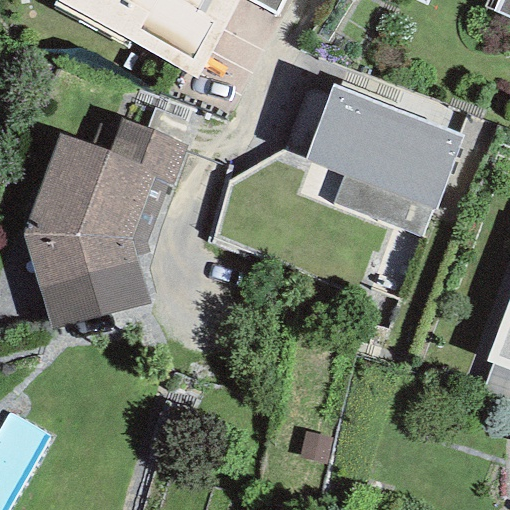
[(56,0),(196,77),(238,0),(56,0)]
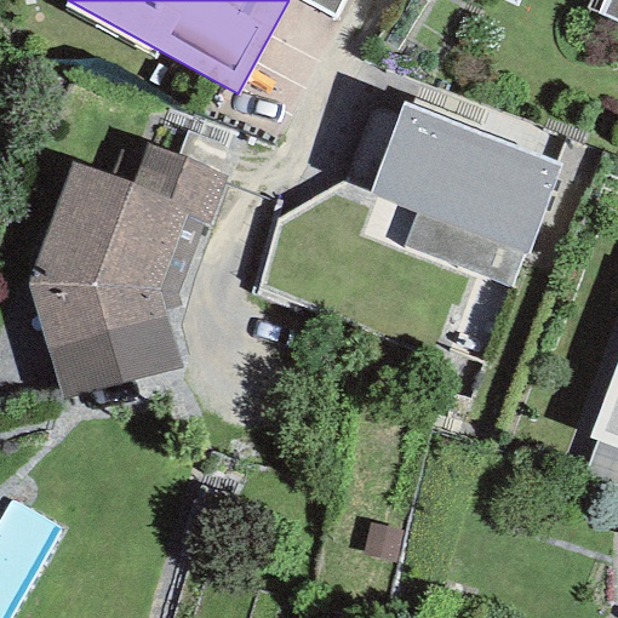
[(304,0),(335,16),(343,0),(304,0)]
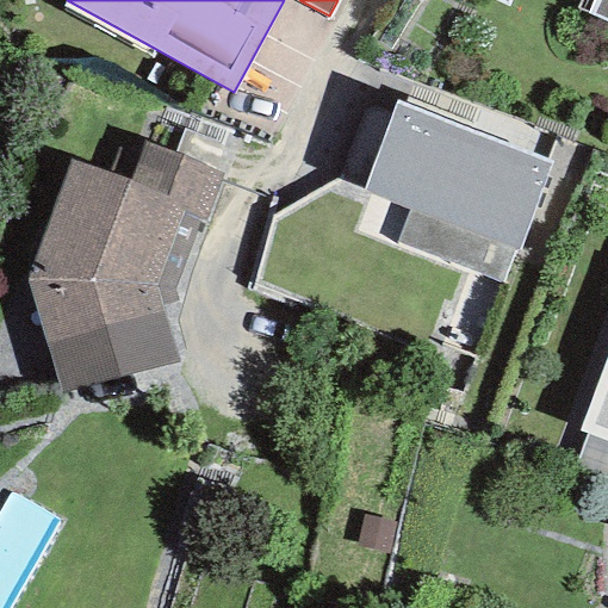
[(593,0),(589,10),(607,17),(607,0),(593,0)]
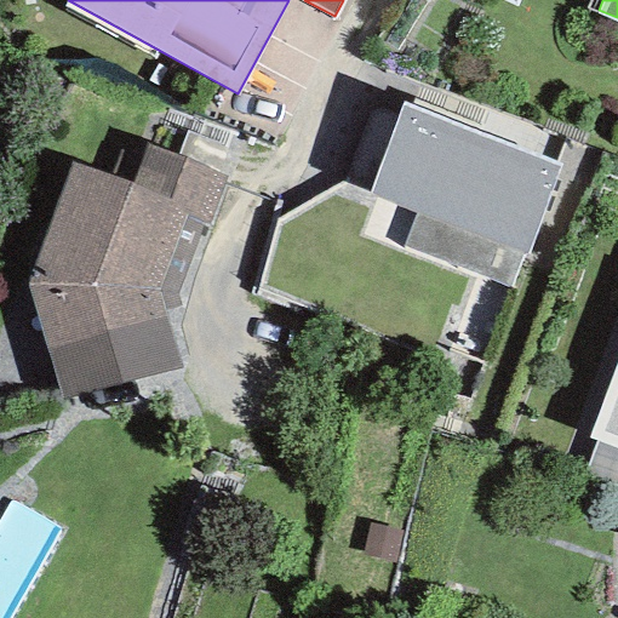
[(405,102),(371,193),(416,210),(402,245),(510,286),(524,251),(528,253),(564,161),(405,102)]
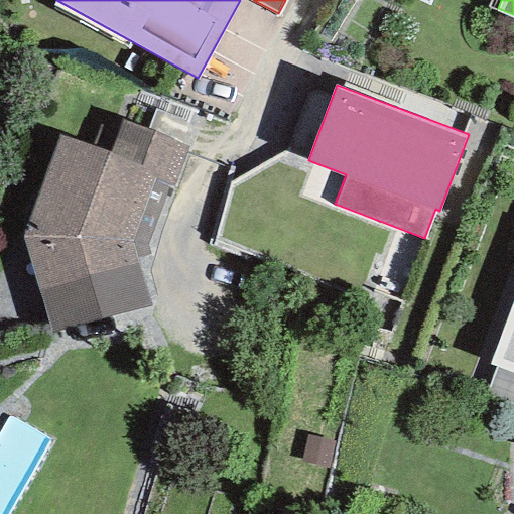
[(107,112),(93,146),(156,172),(154,177),(174,185),(190,146),(107,112)]
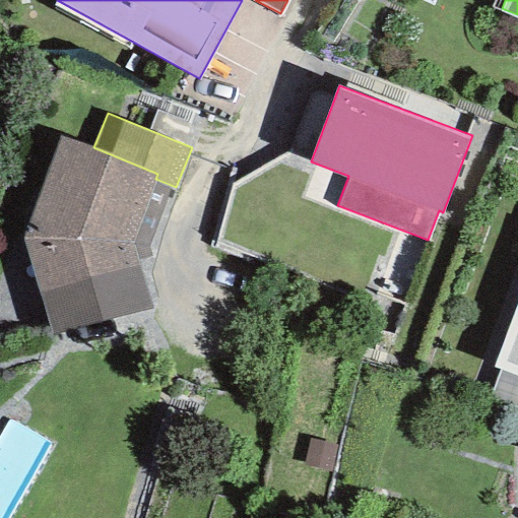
[(23,238),(132,237),(155,179),(157,174),(93,147),(61,135),(23,238)]
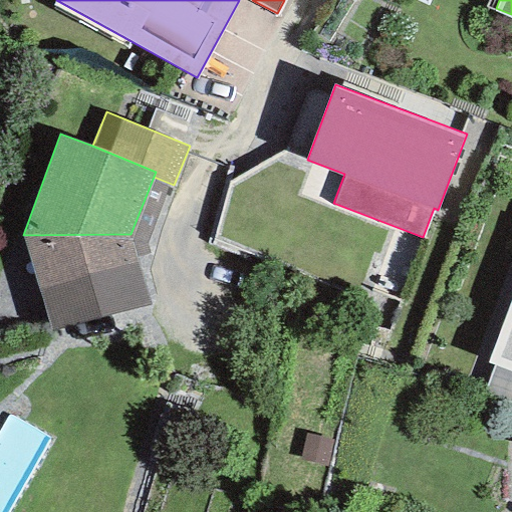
[(131,234),(23,235),(52,329),(152,303),(131,234)]
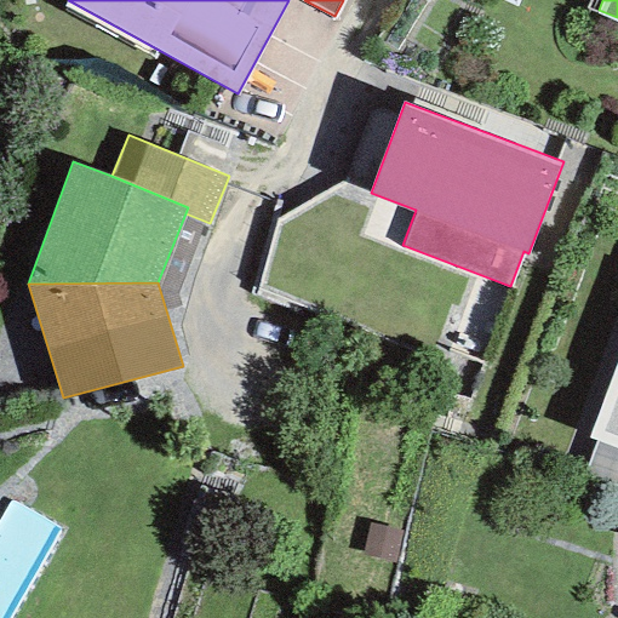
[(617,361),(590,434),(599,438),(585,471),(617,484),(617,361)]
